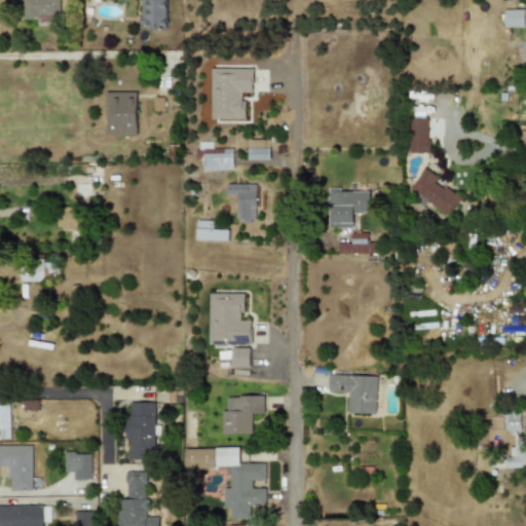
[(22,0),(22,20),(58,20),(58,0),(22,0)]
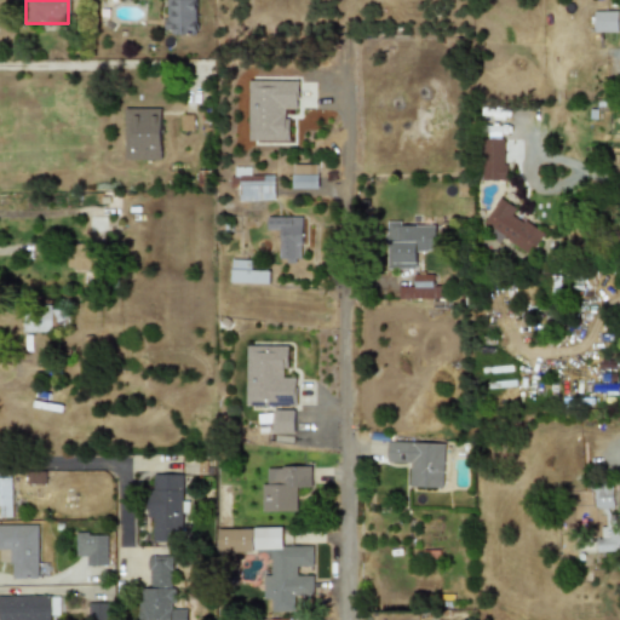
[(195,34),(194,0),(164,0),(165,30),(172,30),(172,34),(195,34)]
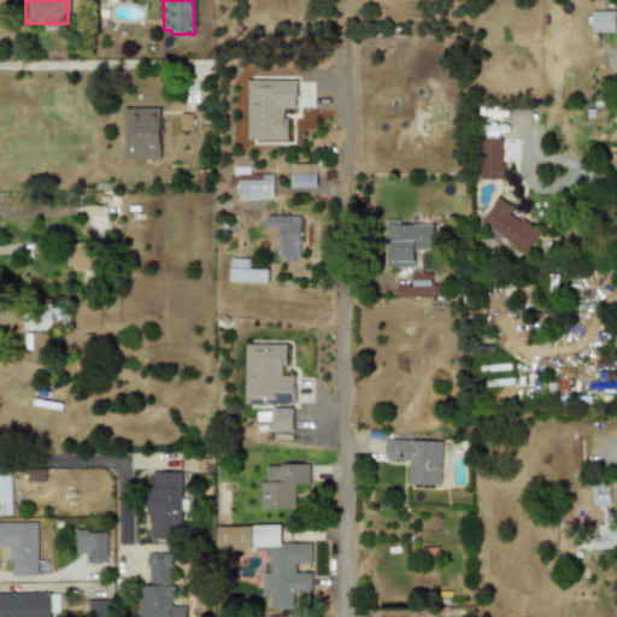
[(589,31),(613,31),(613,11),(589,11),(589,31)]
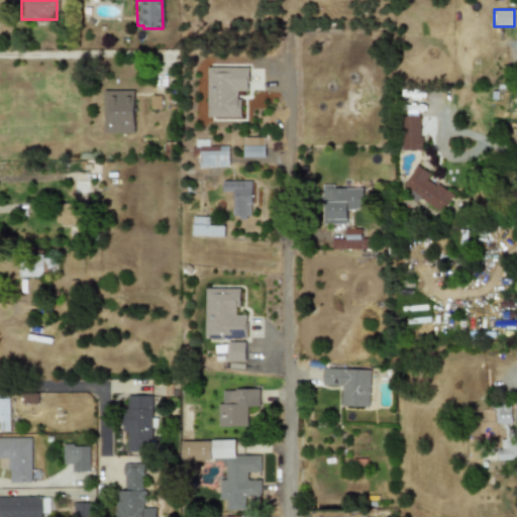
[(206,117),(239,117),(238,91),(247,91),(247,67),(206,68),(206,117)]
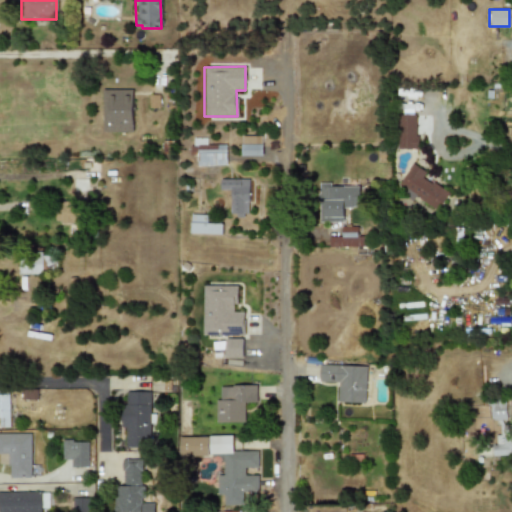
[(101,90),(102,132),(132,131),(131,89),(101,90)]
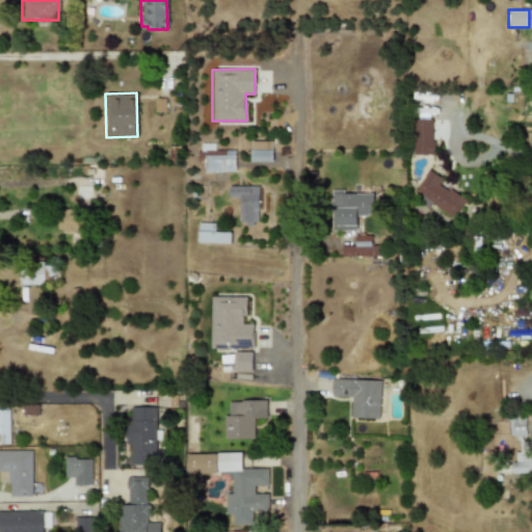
[(411,154),(431,155),(431,120),(411,118),(411,154)]
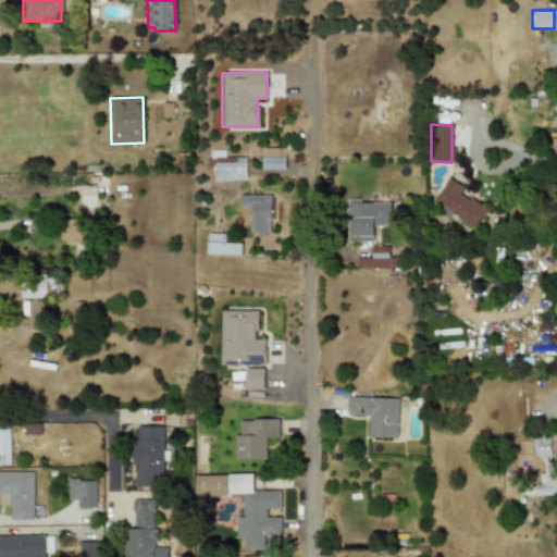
[(285,148),(262,147),(261,169),(284,170),(285,148)]
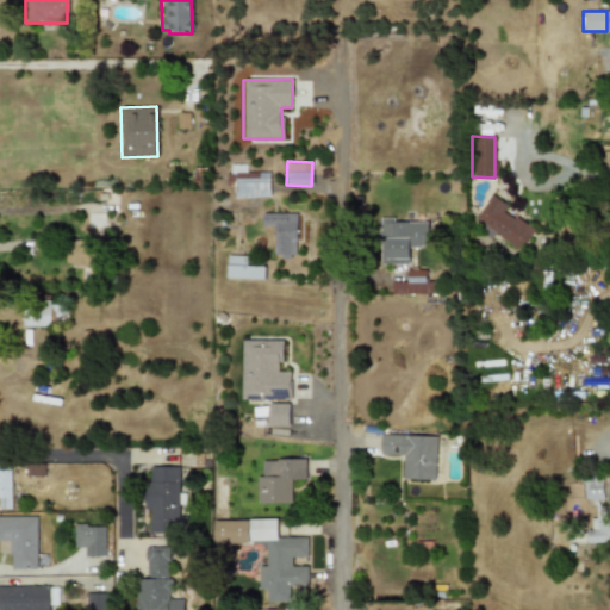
[(269,172),(234,172),(234,194),(268,194),(269,172)]
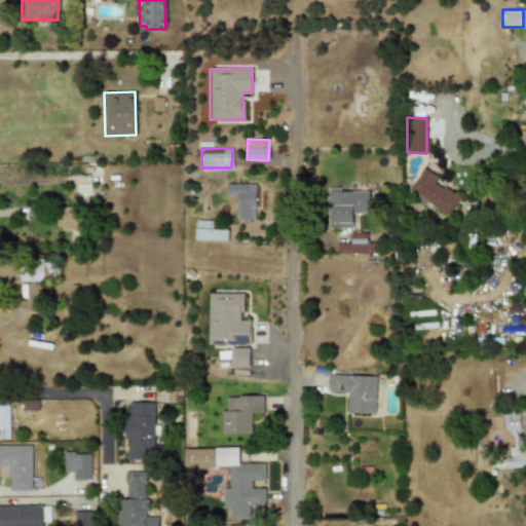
[(461,196),(420,171),(409,190),(449,216),(461,196)]
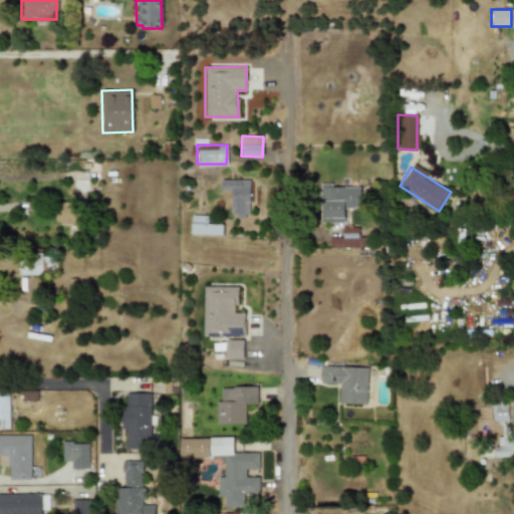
[(249,180),(221,180),(221,191),(231,192),(230,214),(249,215),(249,180)]
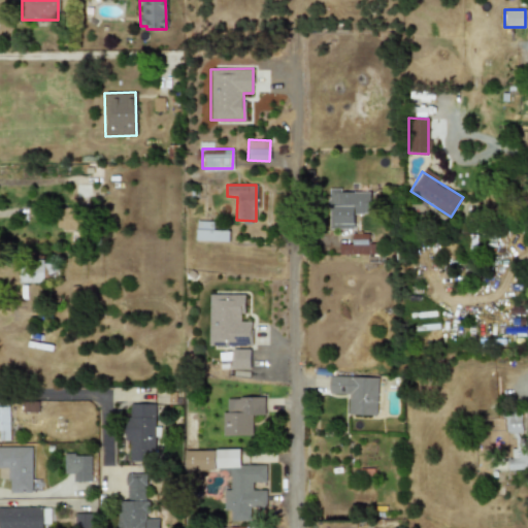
[(369,191),(328,191),(328,229),(354,229),(354,215),(369,213),(369,191)]
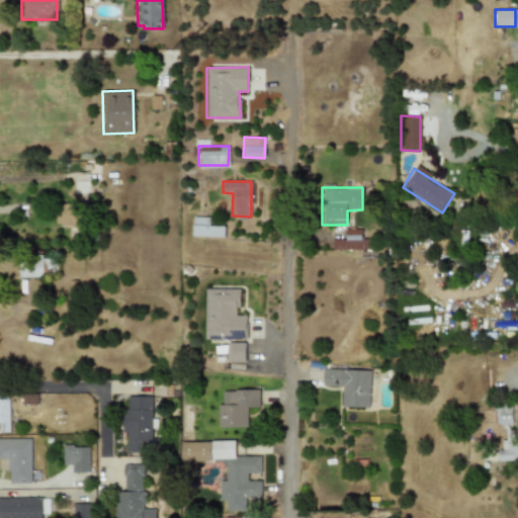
[(79,205),(56,204),(55,225),(78,226),(79,205)]
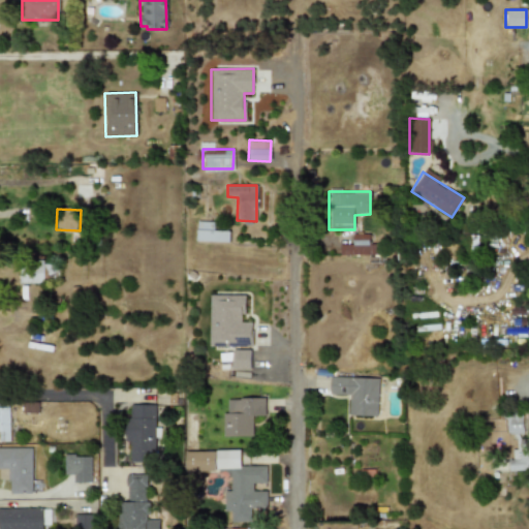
[(228,230),(213,230),(213,221),(196,221),(195,241),(228,242),(228,230)]
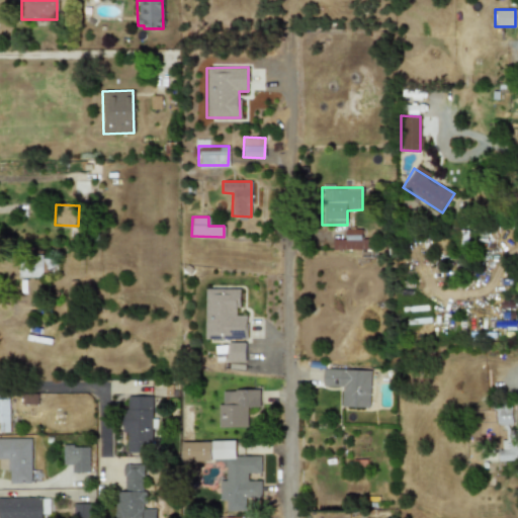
[(368,249),(368,240),(361,240),(361,229),(345,230),(345,239),(333,240),(333,249),(368,249)]
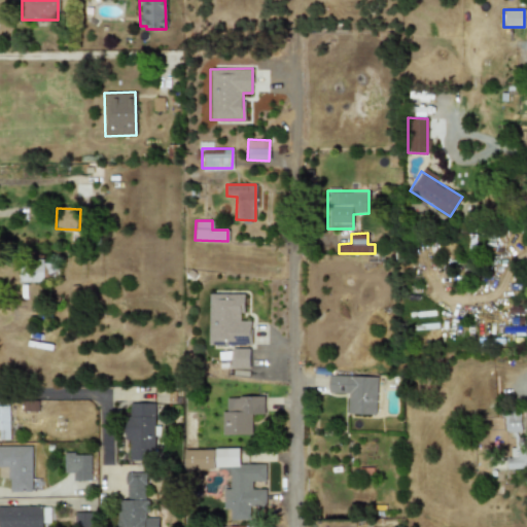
[(208,345),(250,345),(250,321),(242,320),(242,294),(208,293),(208,345)]
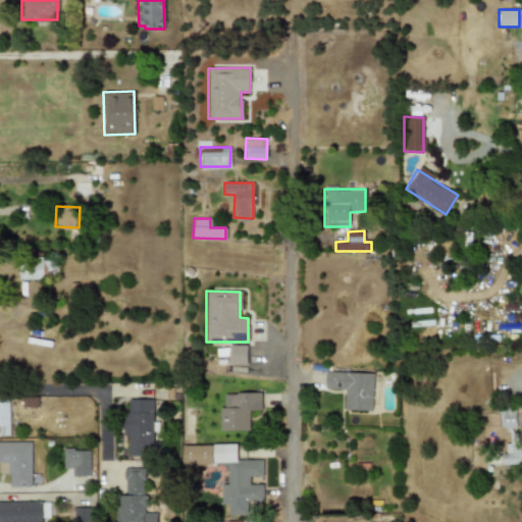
[(228,365),(247,365),(248,346),(229,346),(228,365)]
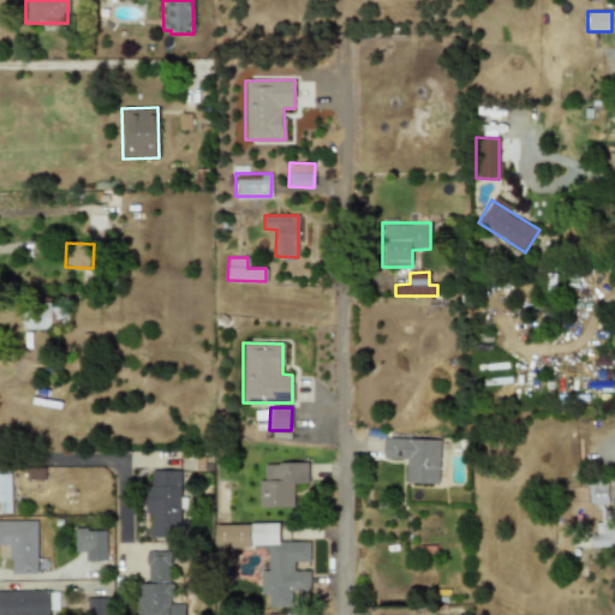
[(437,484),(439,440),(382,437),(382,459),(405,460),(405,483),(437,484)]
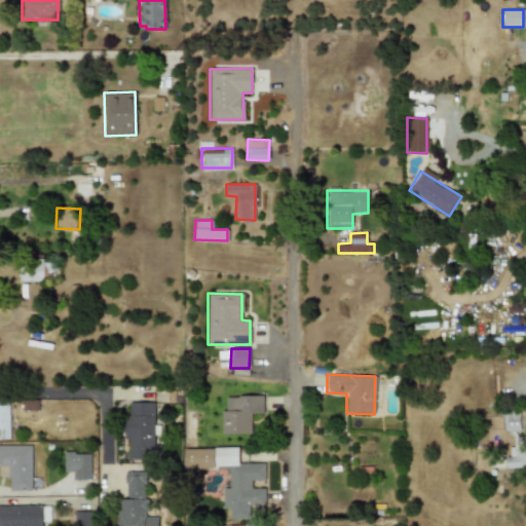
[(262,396),(225,397),(225,410),(221,410),(221,435),(251,434),(250,413),(263,413),(262,396)]
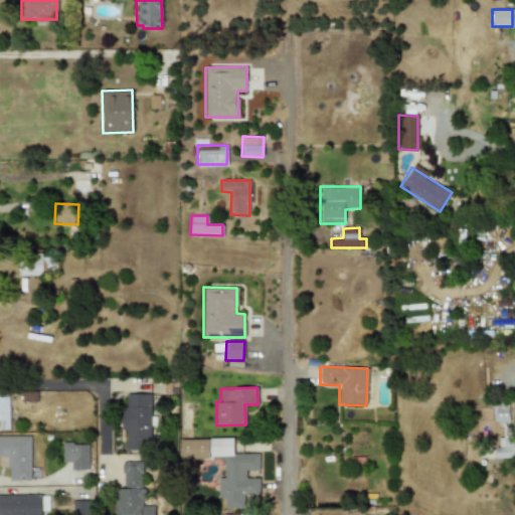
[(0,430),(9,430),(8,389),(0,389),(0,430)]
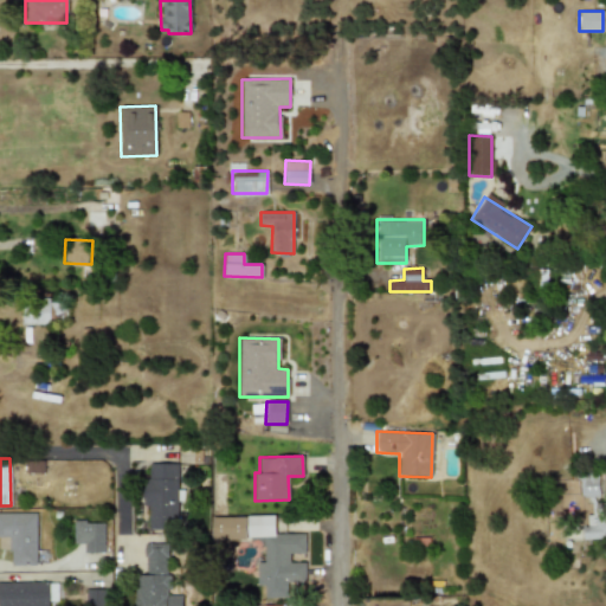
[(148,529),(176,530),(178,464),(148,464),(148,478),(143,478),(142,507),(148,507),(148,529)]
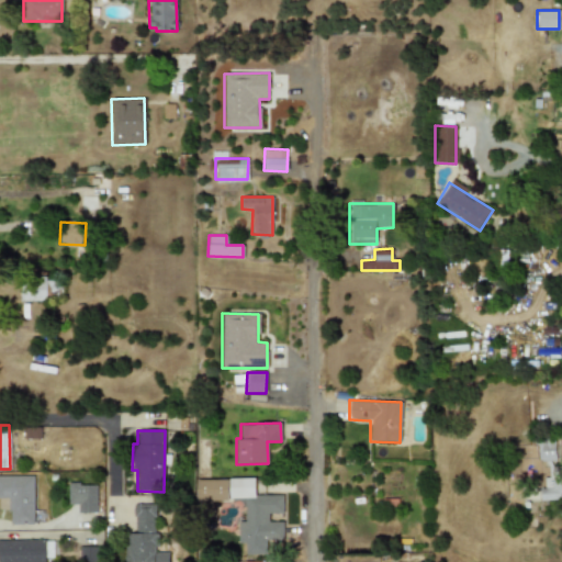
[(541,501),(561,499),(561,465),(548,467),(548,478),(541,478),(541,501)]
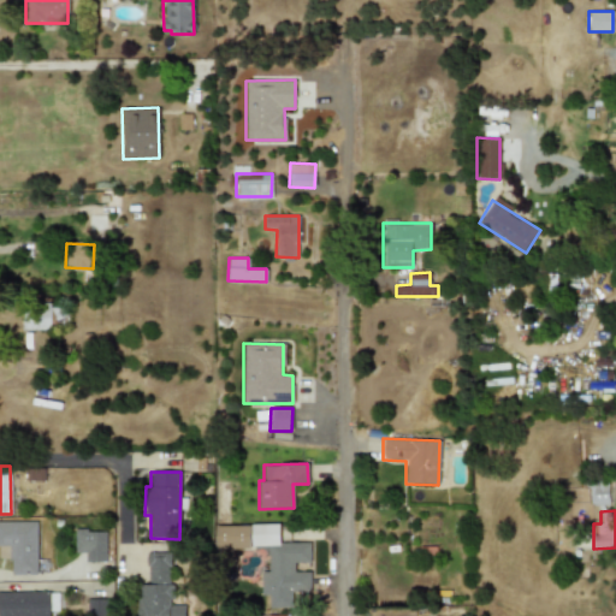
[(0,521),(0,546),(10,546),(10,574),(37,574),(36,521),(0,521)]
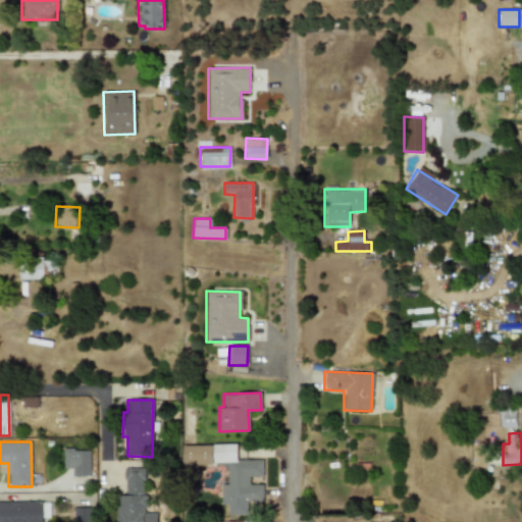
[(262,460),(237,460),(236,445),(212,445),(212,463),(226,462),(226,484),(220,484),(220,505),(227,505),(227,515),(246,515),(245,502),(262,502),(262,484),(249,484),(249,476),(262,476),(262,460)]
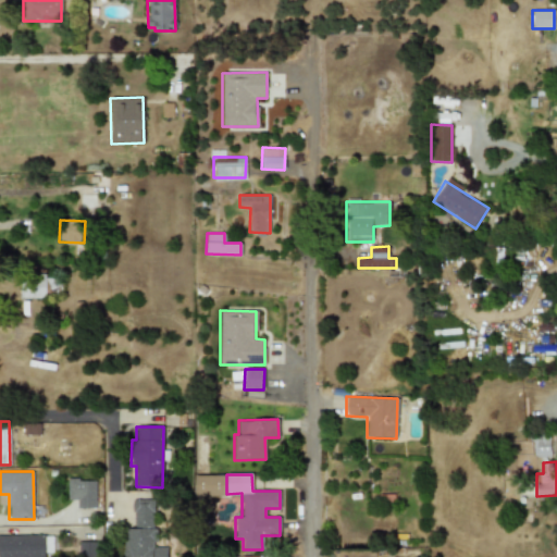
[(225,475),(194,475),(194,496),(225,496),(225,475)]
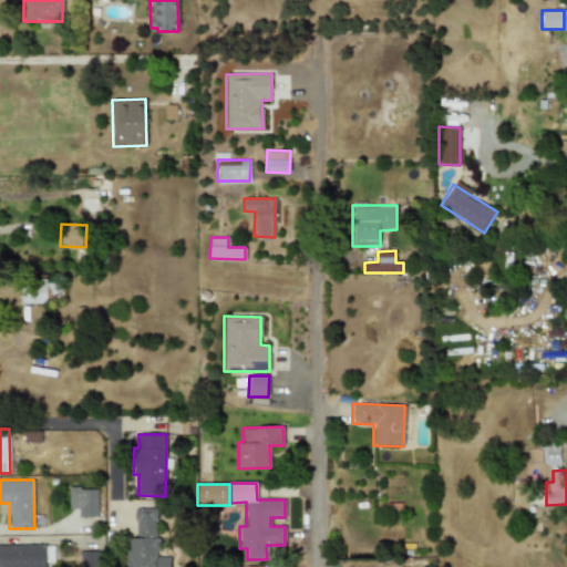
[(98,517),(98,488),(69,488),(69,508),(79,508),(79,517),(98,517)]
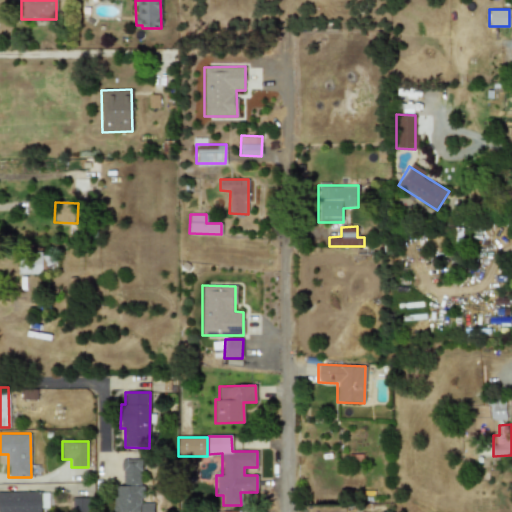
[(156,511),(156,502),(142,503),(141,459),(122,459),(122,485),(113,485),(114,511),(156,511)]
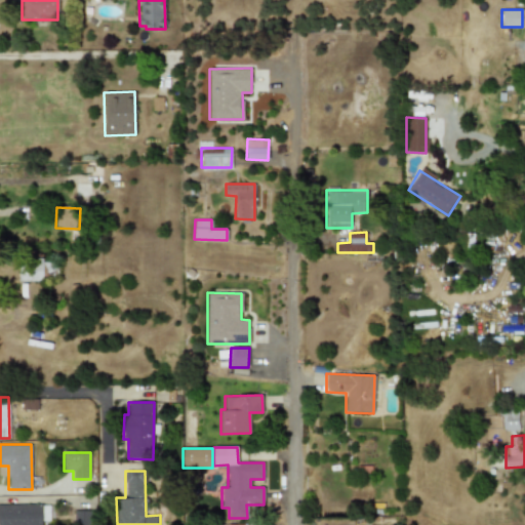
[(0,524),(41,524),(41,505),(0,505),(0,524)]
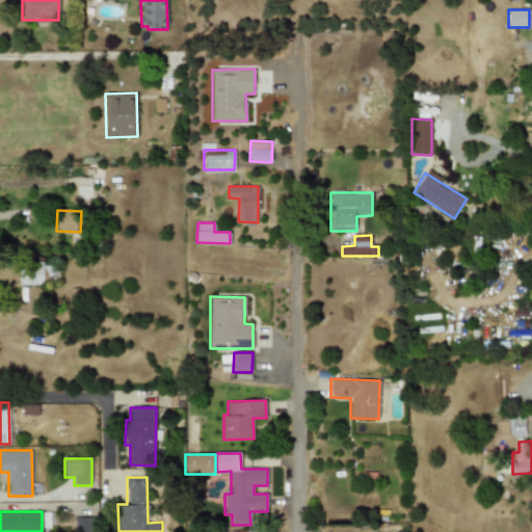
[(76,531),(95,531),(95,517),(76,517),(76,531)]
